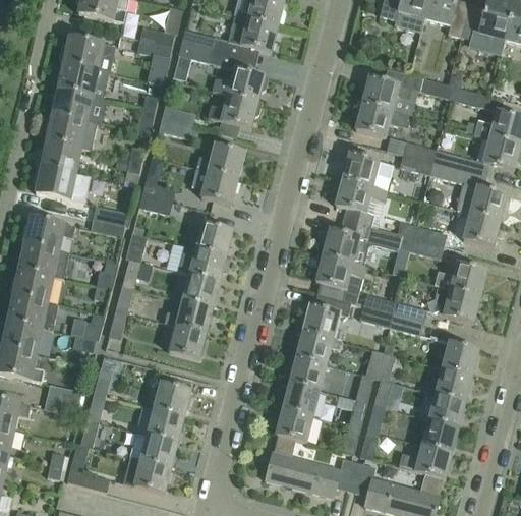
[(123,22),(128,0),(78,0),(78,4),(80,4),(78,12),(123,22)]
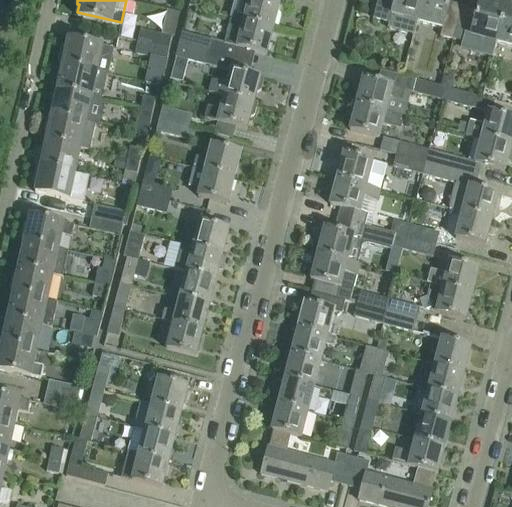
[(233,0),(230,14),(273,25),(280,0),(233,0)]
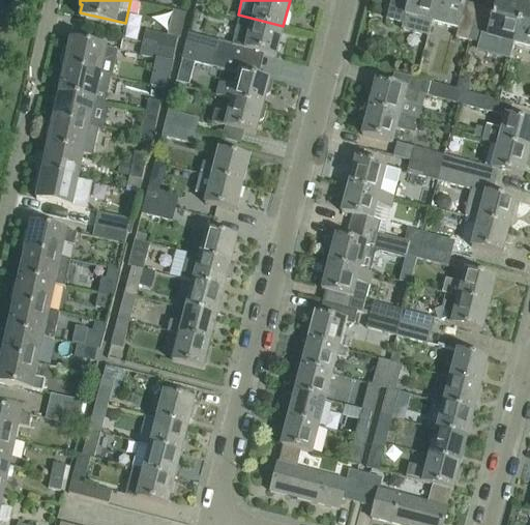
[(433,19),(438,0),(389,0),(385,16),(403,20),(401,25),(429,32),(432,19),(433,19)]
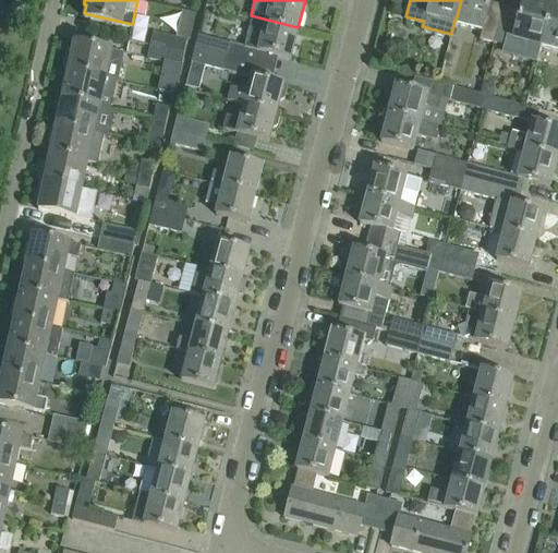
[(493,39),(501,7),(488,3),(488,0),(461,0),(456,20),(482,26),(480,35),(493,39)]
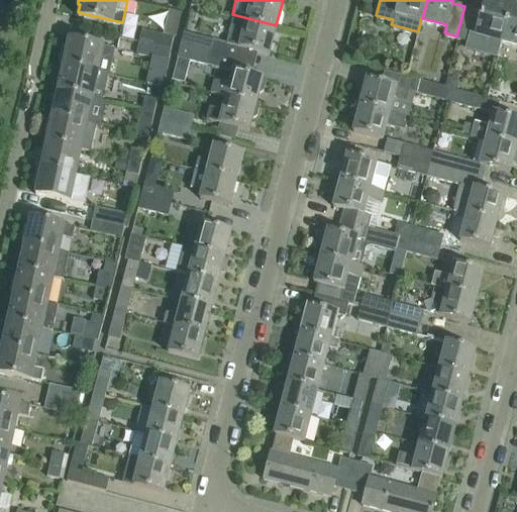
[(502,39),(512,2),(504,0),(483,0),(481,10),(464,6),(456,36),(469,39),(471,31),(502,39)]
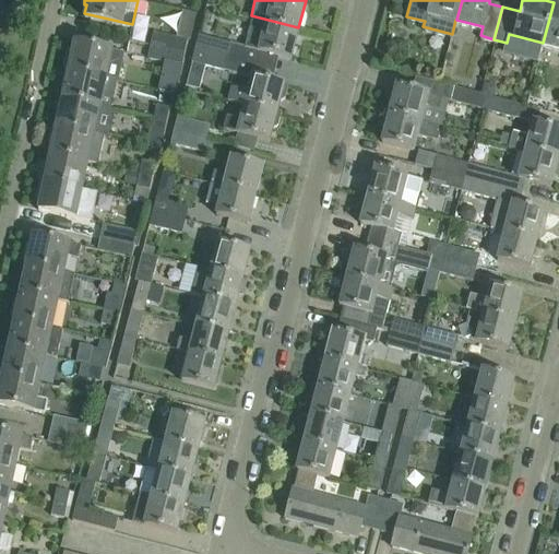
[(558,3),(554,2),(543,43),(558,46),(558,3)]
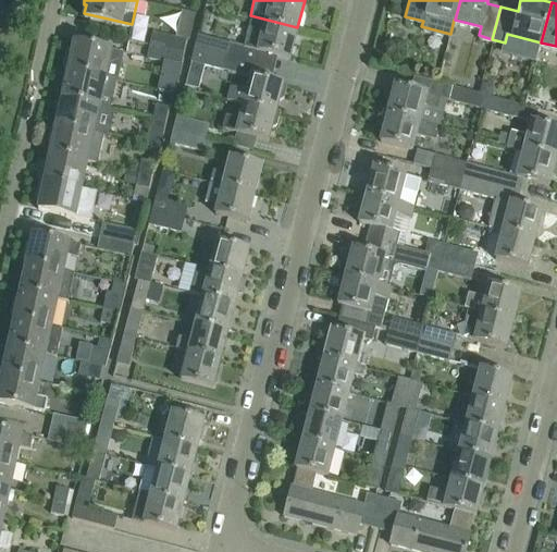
[(289,56),(297,27),(250,15),(243,44),(258,47),(289,56)]
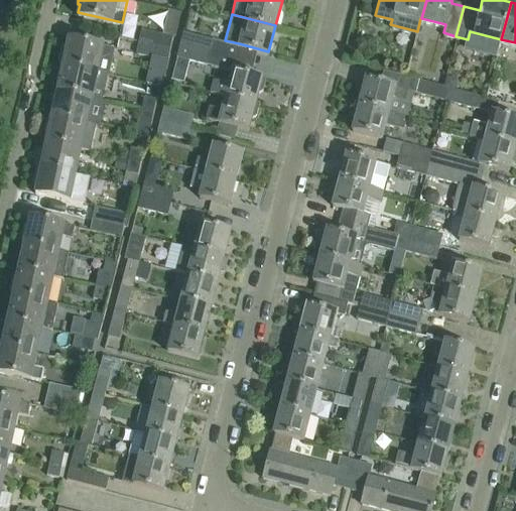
[(170,44),(173,33),(141,26),(139,38),(170,44)]
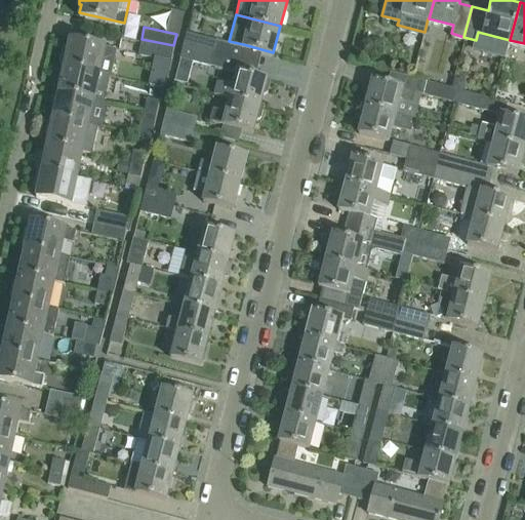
[(188,29),(184,42),(214,50),(217,37),(188,29)]
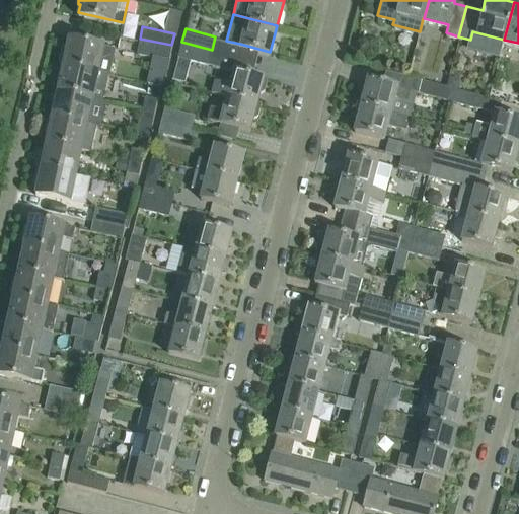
[(115,46),(69,35),(67,45),(65,44),(61,62),(98,70),(98,69),(101,55),(112,57),(115,46)]
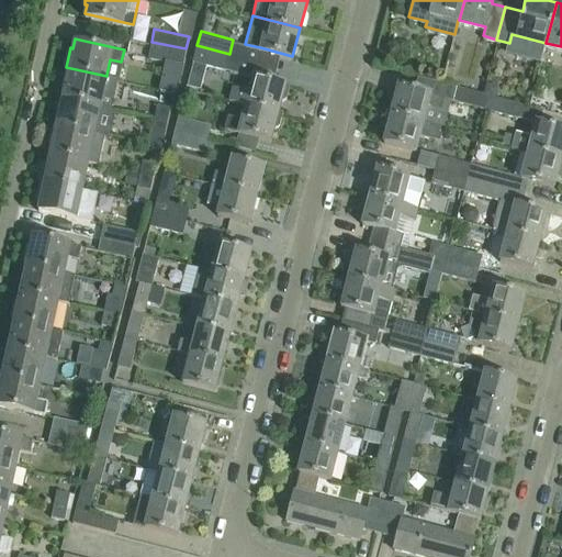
[(183,63),(186,48),(152,42),(148,55),(183,63)]
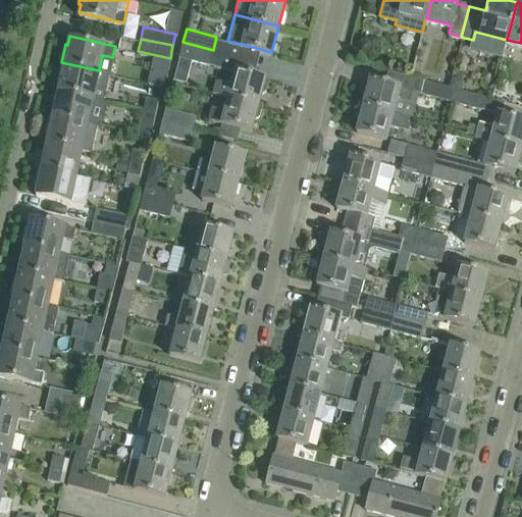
[(233,56),(213,50),(183,42),(179,54),(229,68),(233,56)]
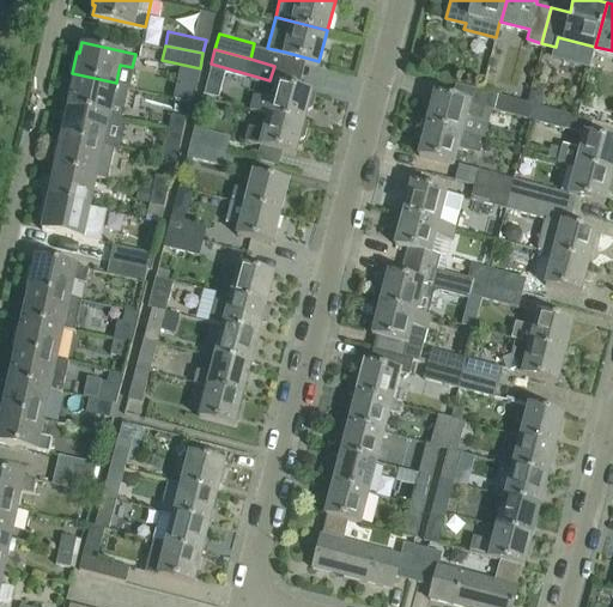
[(128,84),(116,82),(116,83),(72,73),(68,93),(70,95),(68,104),(109,113),(109,114),(121,116),(128,84)]
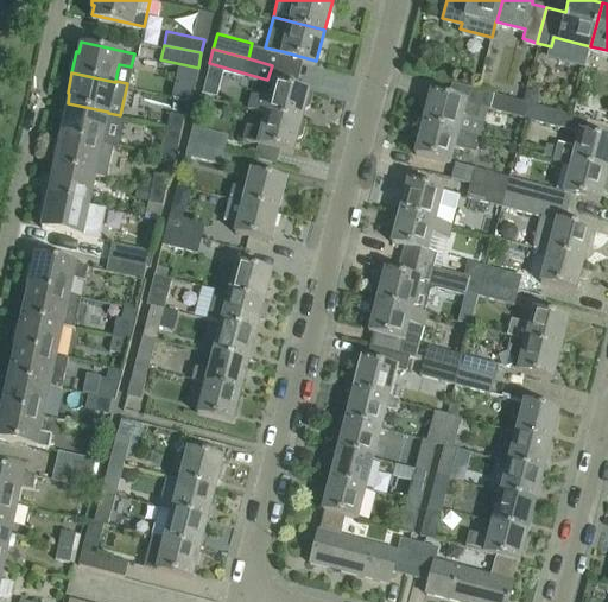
[(247,106),(265,111),(265,109),(301,119),(304,106),(309,103),(312,90),(309,89),(273,80),(268,96),(252,92),(247,106)]
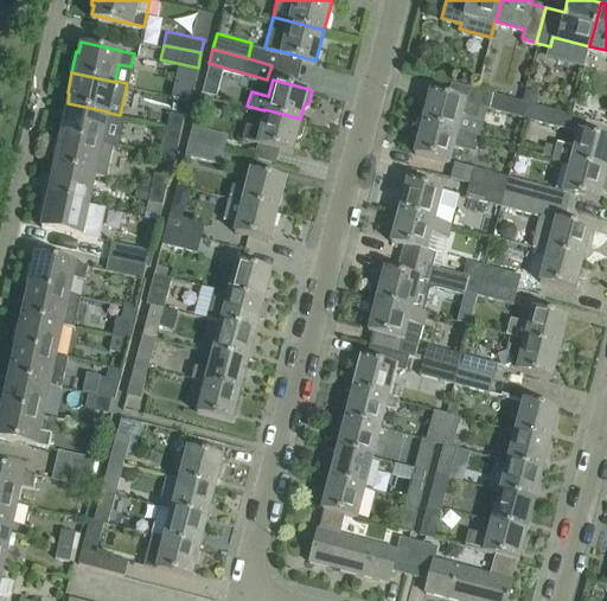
[(524,85),(522,98),(529,101),(534,102),(537,91),(535,89),(524,85)]
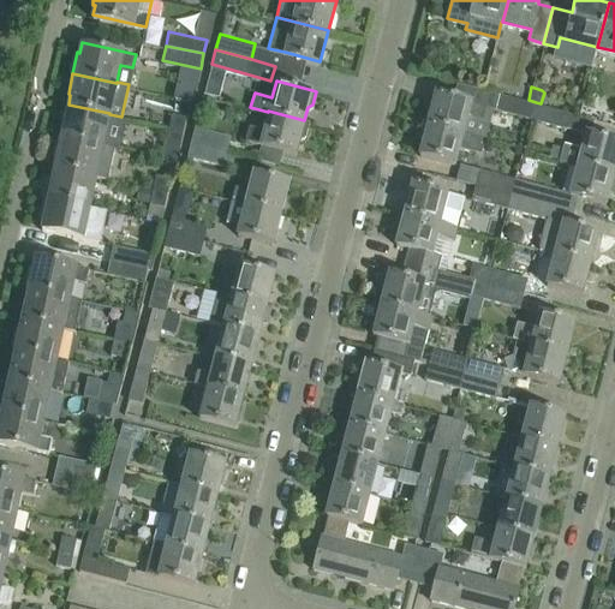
[(435,90),(428,120),(464,130),(469,112),(482,115),(485,103),(435,90)]
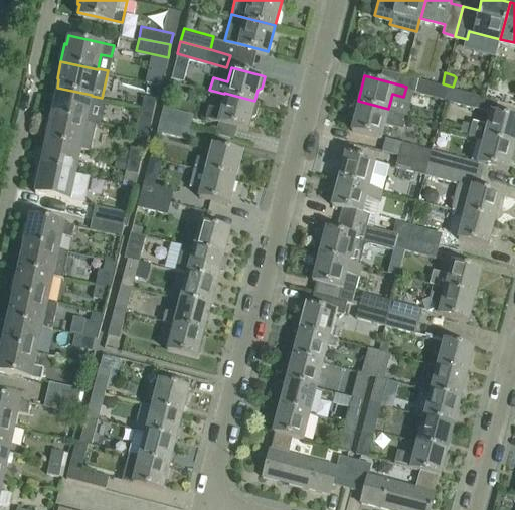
[(446,98),(449,86),(443,83),(417,76),(414,90),(446,98)]
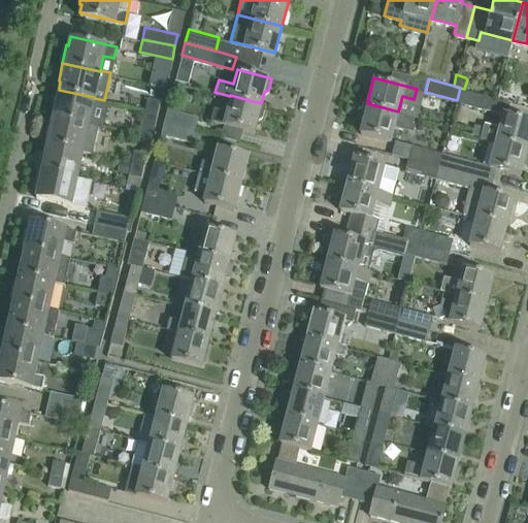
[(486,108),(490,95),(464,89),(460,88),(457,100),(486,108)]
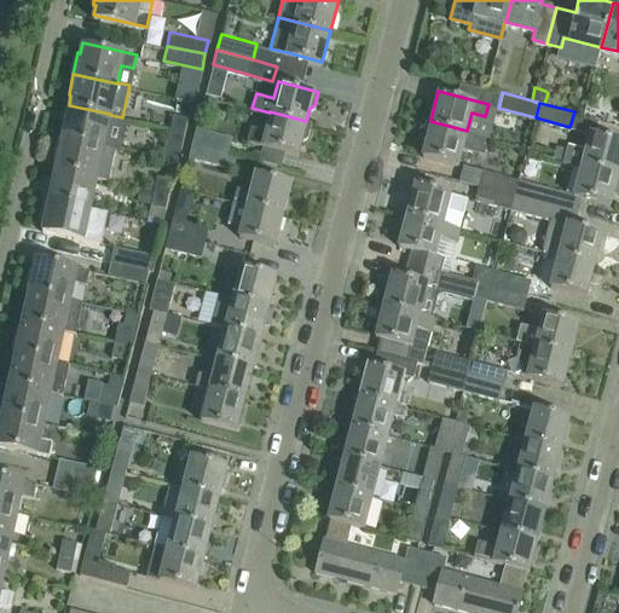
[(104,144),(110,115),(110,114),(69,105),(67,115),(64,114),(59,136),(104,144)]
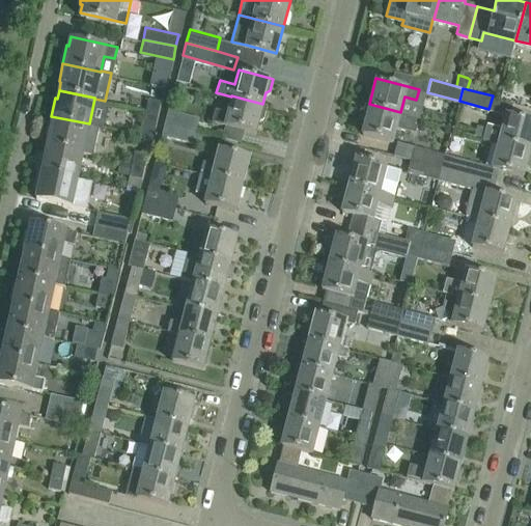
[(158,112),(161,99),(148,95),(145,109),(158,112)]
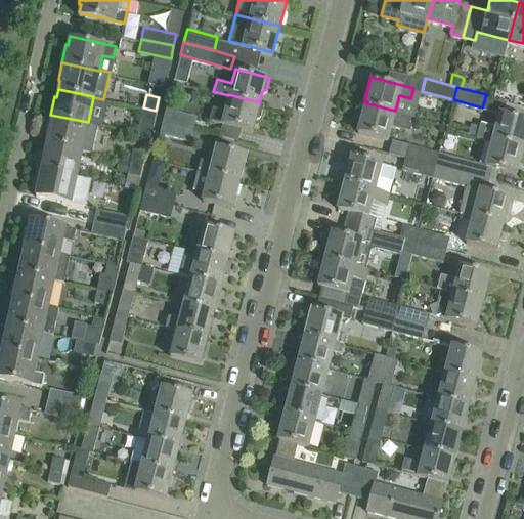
[(259,102),(228,94),(228,95),(225,110),(212,106),(209,118),(253,129),(256,117),(260,115),(263,103),(259,102)]
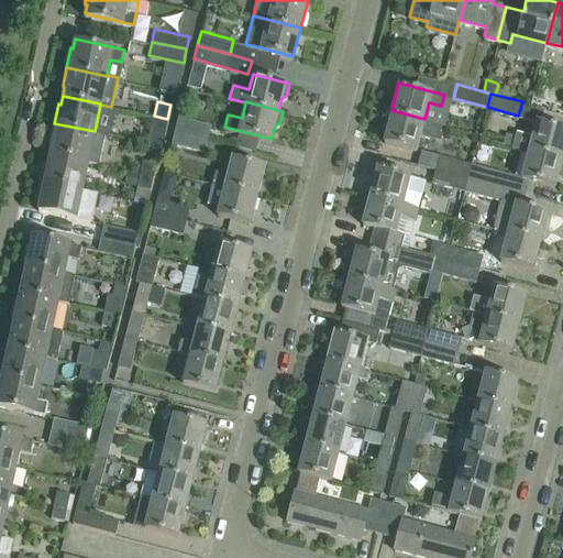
[(444,124),(424,119),(392,110),(384,140),(417,148),(420,133),(440,139),(444,124)]
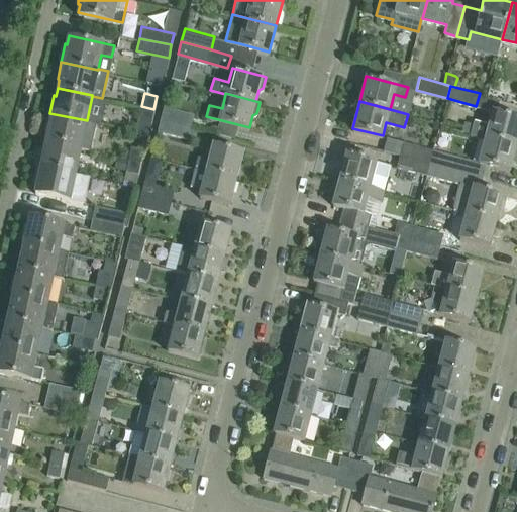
[(194,112),(165,104),(161,116),(191,124),(194,112)]
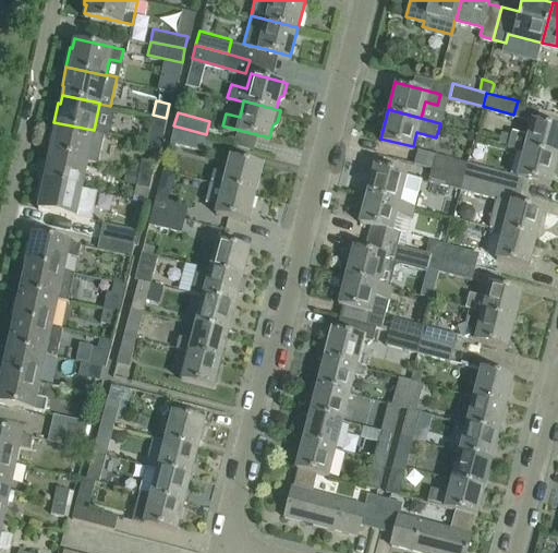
[(164,131),(166,118),(153,115),(150,128),(164,131)]
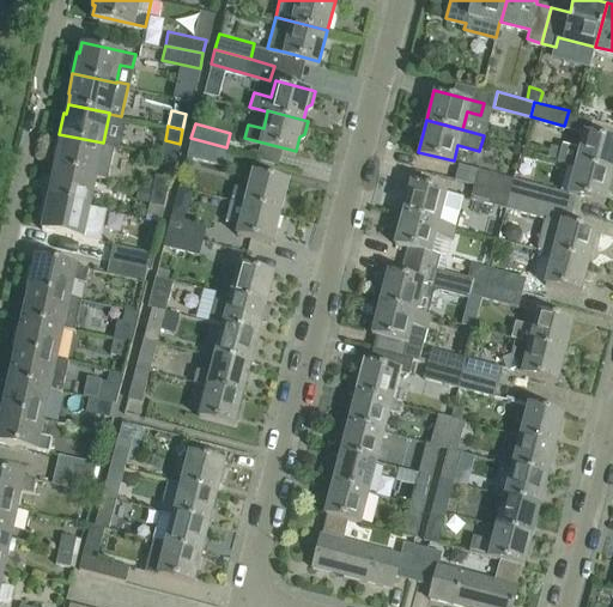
[(562,140),(558,155),(557,156),(576,161),(576,159),(612,169),(612,163),(612,137),(584,129),(580,146),(562,140)]
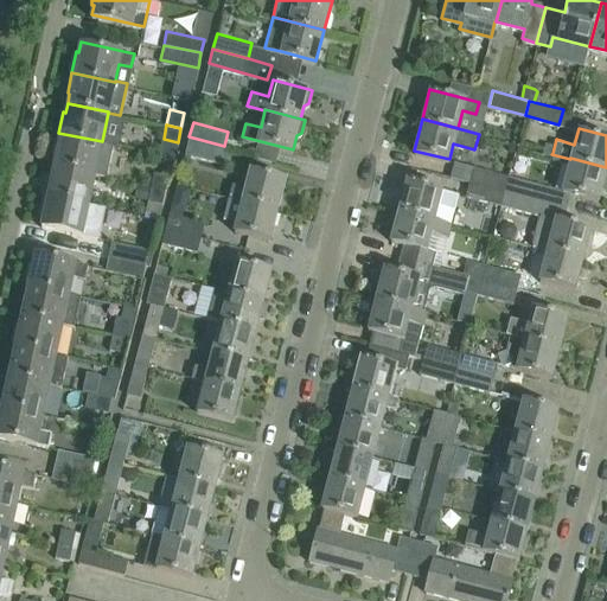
[(95,172),(102,141),(58,133),(55,153),(57,153),(55,162),(95,172)]
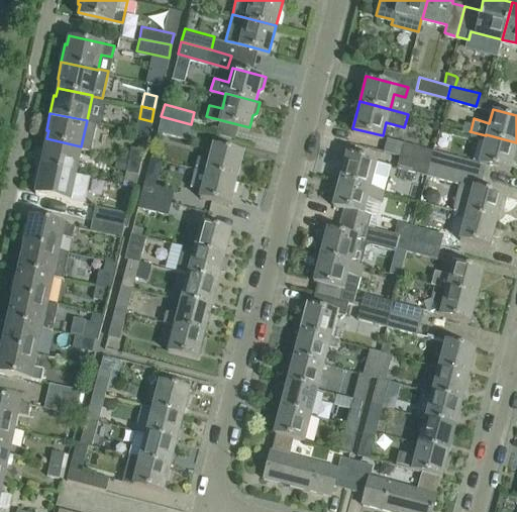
[(191,124),(161,116),(158,128),(188,136),(191,124)]
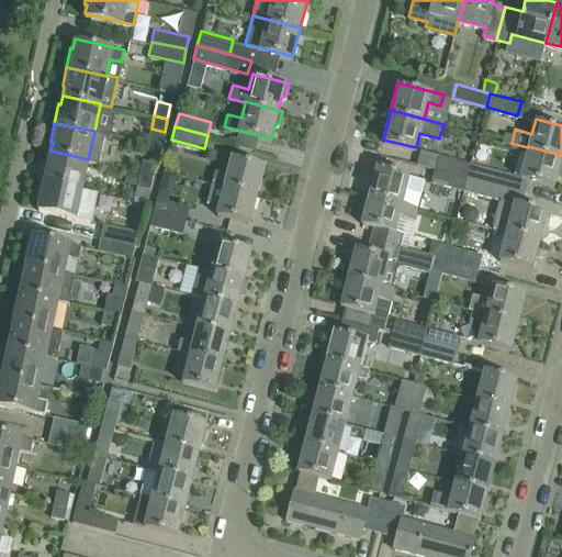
[(553,184),(561,155),(528,146),(528,147),(520,175),(520,176),(528,177),(553,184)]
